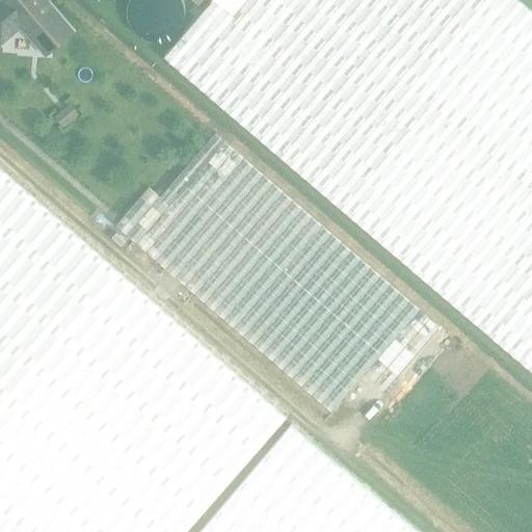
[(43,0),(0,0),(0,1),(1,3),(0,4),(0,40),(1,42),(22,24),(27,30),(26,31),(46,55),(72,33),(43,0)]
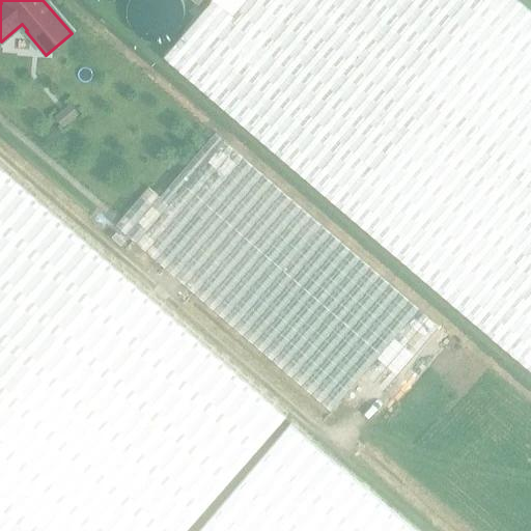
[(184,22),(184,21),(183,16),(182,12),(177,7),(171,2),(164,0),(161,1),(156,2),(149,5),(145,12),(144,16),(143,20),(144,28),(146,31),(148,34),(154,38),(158,40),(163,40),(169,40),(173,38),(176,35),(182,30),(183,26),(184,22)]
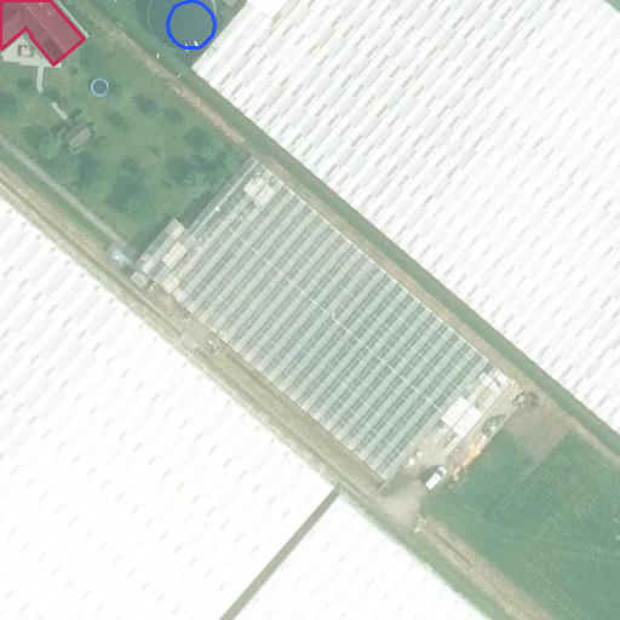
[(619,9),(609,0),(286,0),(273,17),(253,0),(244,0),(189,68),(619,430),(619,9)]
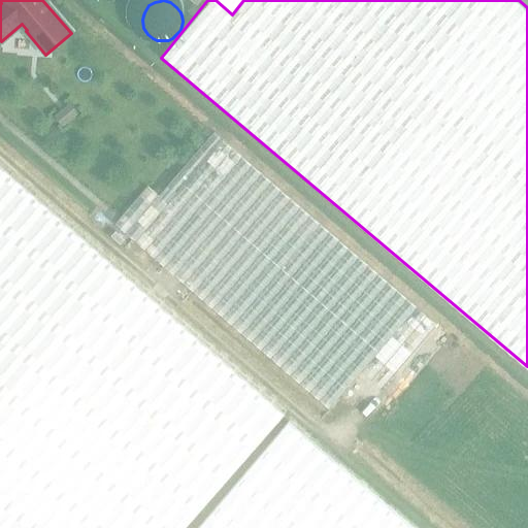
[(216,0),(232,14),(243,0),(216,0)]
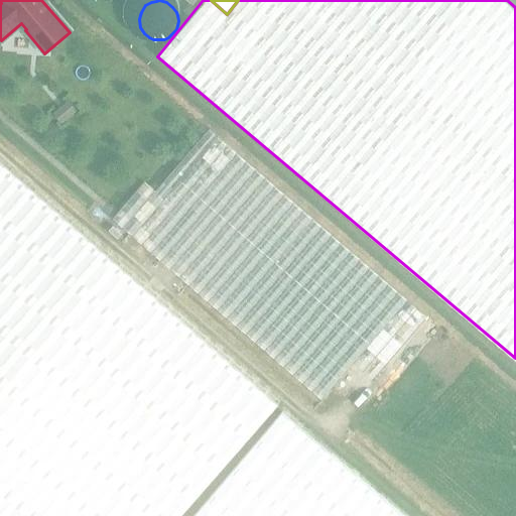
[(408,298),(208,127),(151,192),(140,182),(110,219),(319,399),(408,298)]
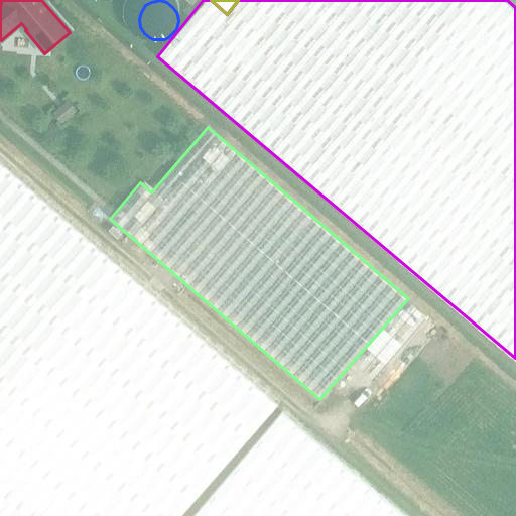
[(0,515),(180,515),(279,404),(0,159),(0,515)]
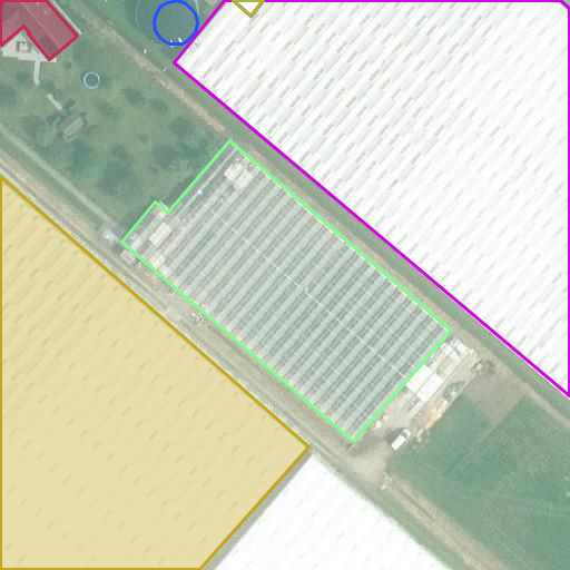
[(448,569),(312,455),(214,569),(448,569)]
